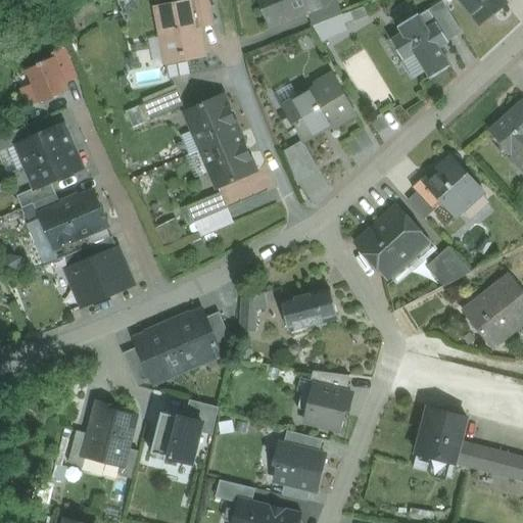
[(311,0),(258,0),(271,28),(306,13),(316,9),(313,3),(311,0)]
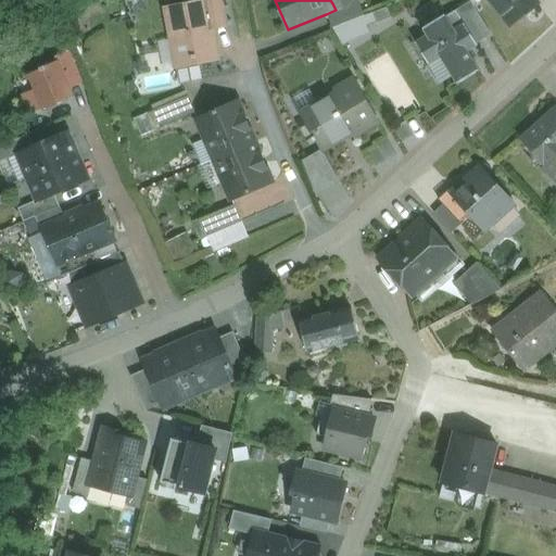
[(357,0),(340,0),(332,3),(336,10),(326,14),(332,28),(345,23),(364,15),(357,0)]
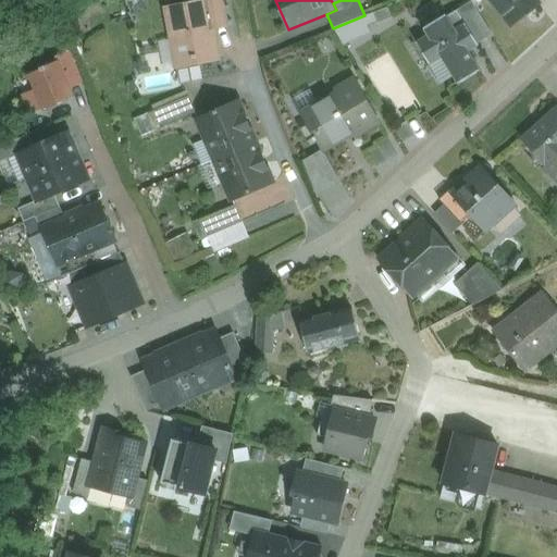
[(534,0),(472,0),(477,5),(483,0),(490,0),(511,27),(539,4),(534,0)]
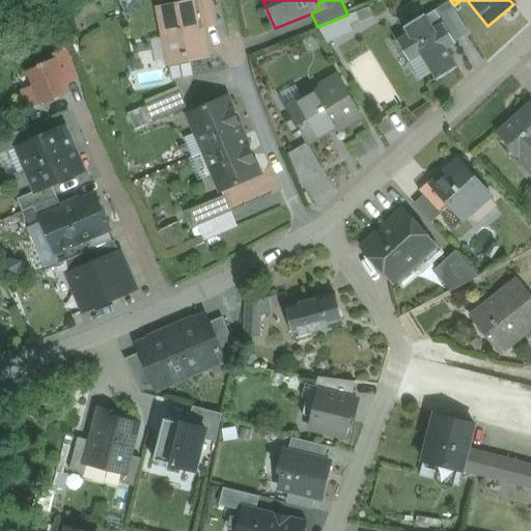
[(469,33),(449,1),(436,10),(455,42),(469,33)]
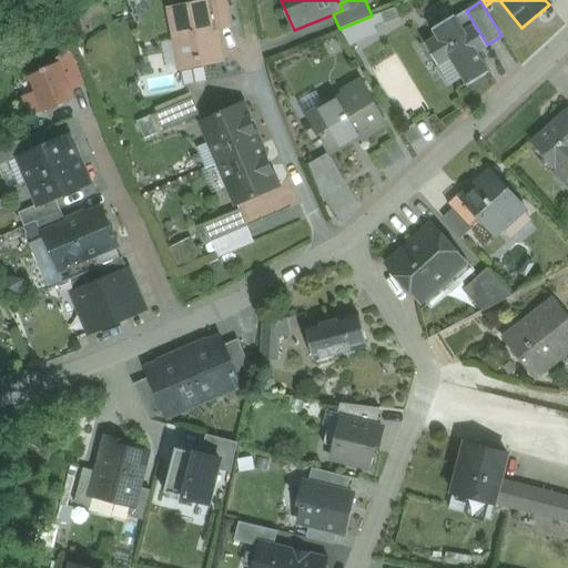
[(209,3),(172,10),(182,61),(181,61),(186,85),(205,82),(202,64),(201,63),(220,60),(209,3)]
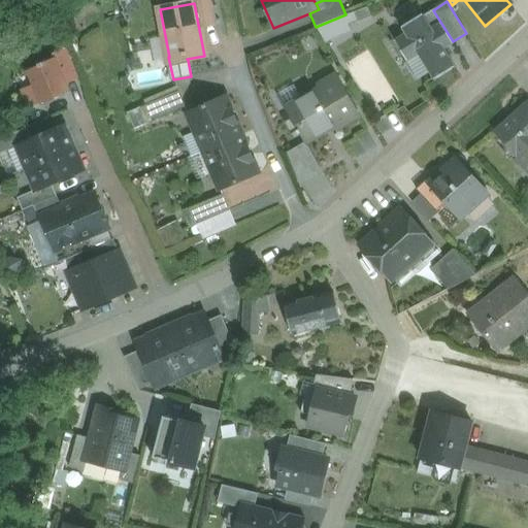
[(433,9),(424,15),(423,14),(401,27),(405,34),(394,40),(407,62),(419,55),(434,79),(455,67),(444,50),(454,43),(453,41),(433,10),(433,9)]
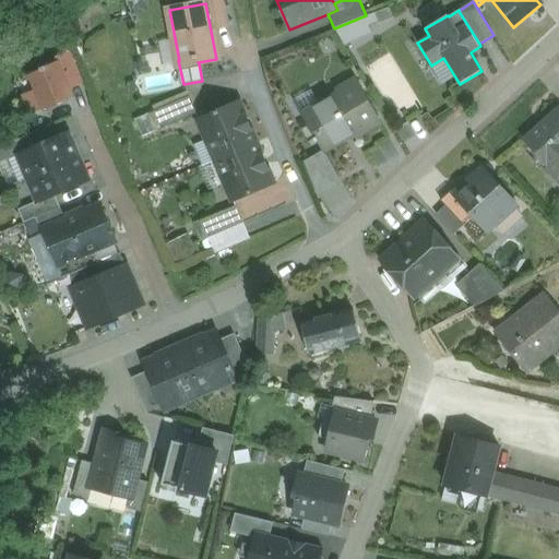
[(366,15),(347,23),(353,37),(371,31),(366,15)]
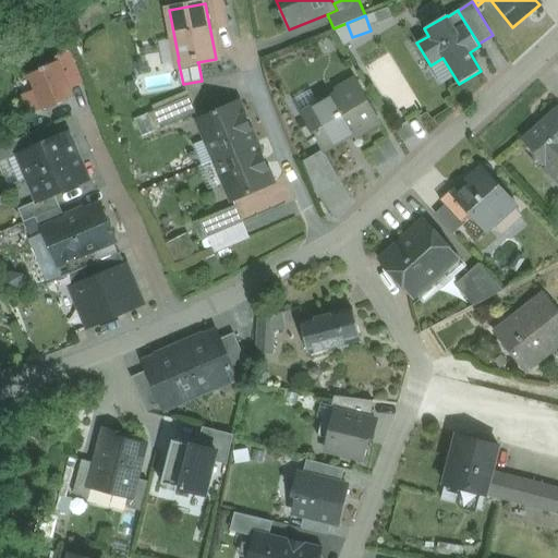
[(70,51),(56,58),(58,61),(70,89),(83,84),(70,51)]
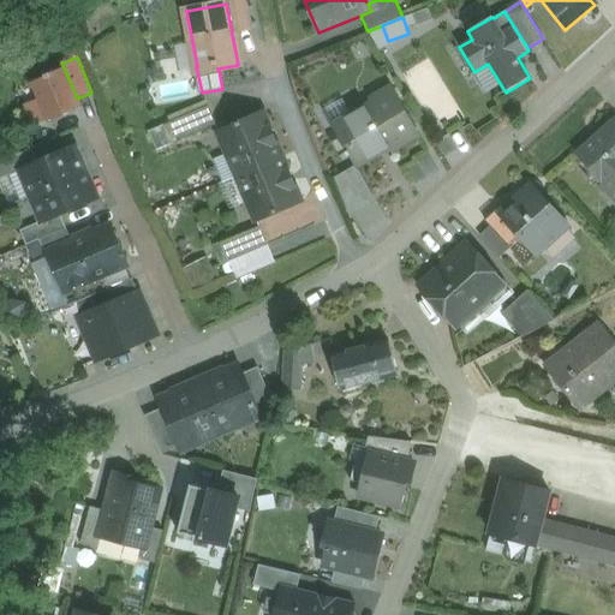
[(64,67),(46,76),(33,82),(49,121),(69,113),(67,112),(79,107),(77,99),(64,67)]
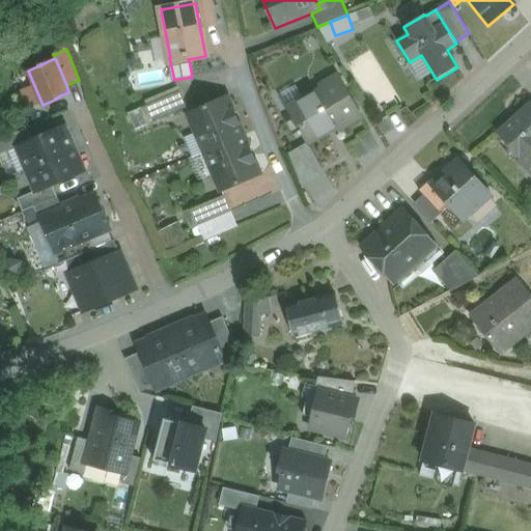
[(337,76),(319,86),(322,90),(287,110),(307,143),(336,128),(338,132),(362,117),(337,76)]
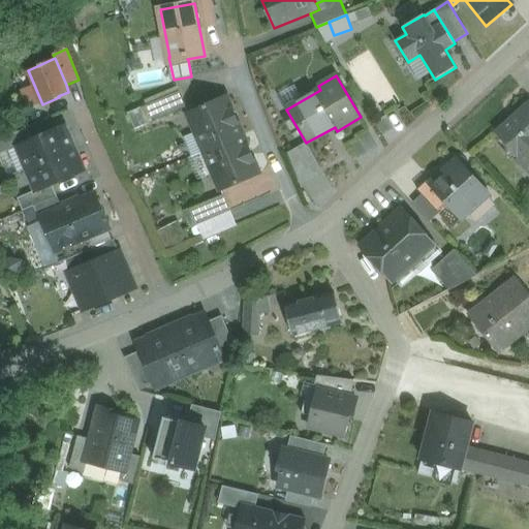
[(180,92),(146,106),(153,122),(186,107),(180,92)]
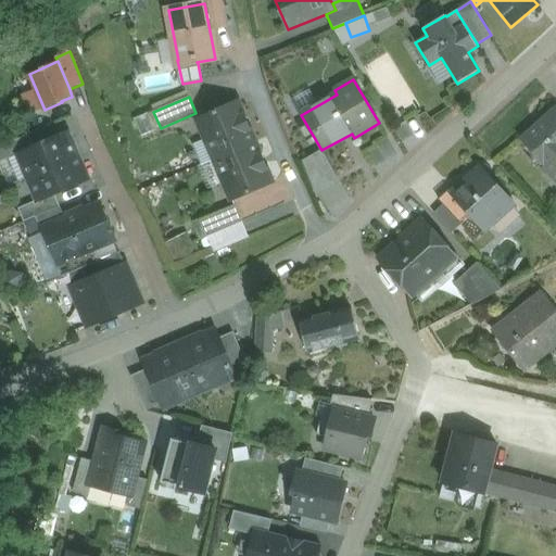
[(238,103),(216,112),(216,111),(213,112),(214,113),(198,119),(215,160),(254,142),(249,130),(250,129),(244,115),(243,116),(238,103)]
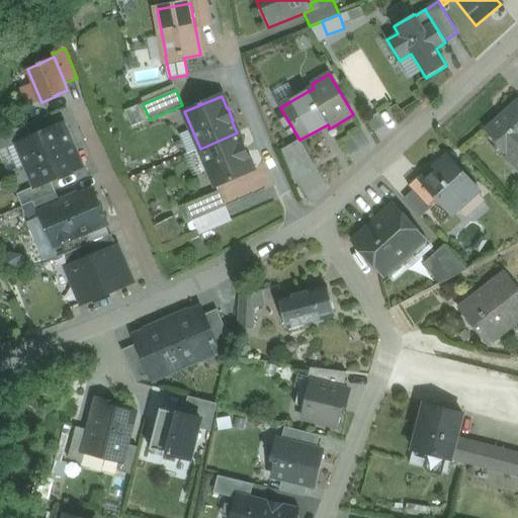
[(517,101),(486,131),(517,166),(517,165),(517,164),(517,101)]
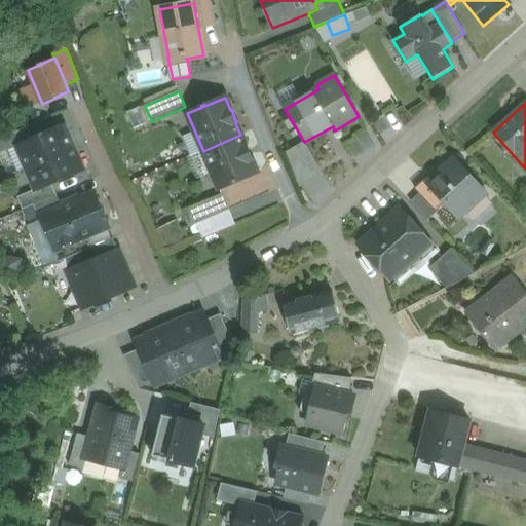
[(28,127),(0,139),(0,153),(16,147),(15,146),(33,139),(28,127)]
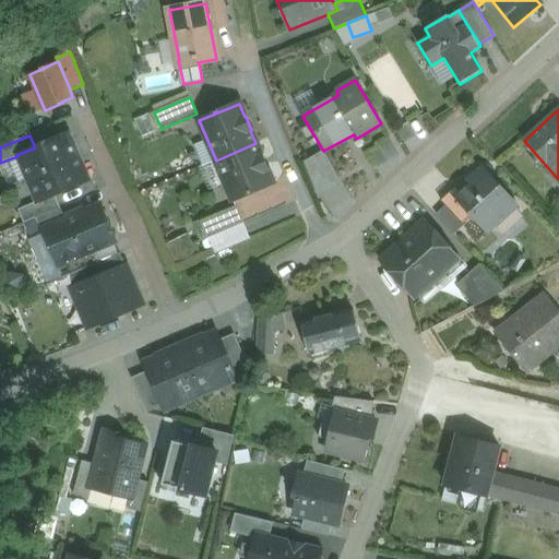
[(35,147),(16,155),(18,156),(27,179),(80,157),(75,146),(67,143),(63,135),(35,147)]
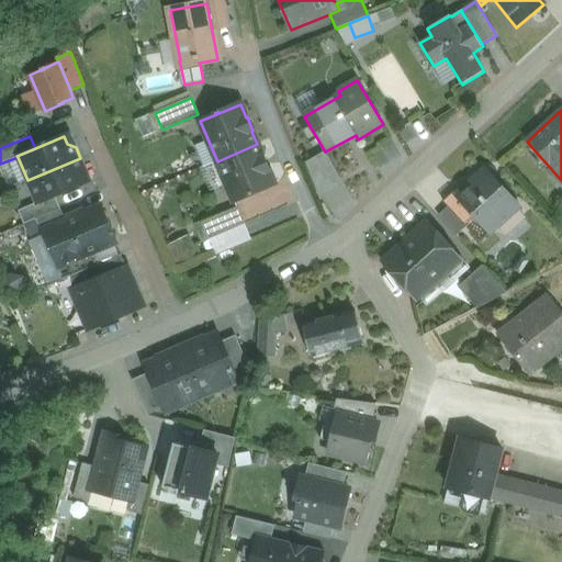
[(257,144),(217,161),(234,202),(250,194),(251,195),(254,194),(254,193),(274,184),(269,171),(270,171),(263,157),(262,157),(257,144)]
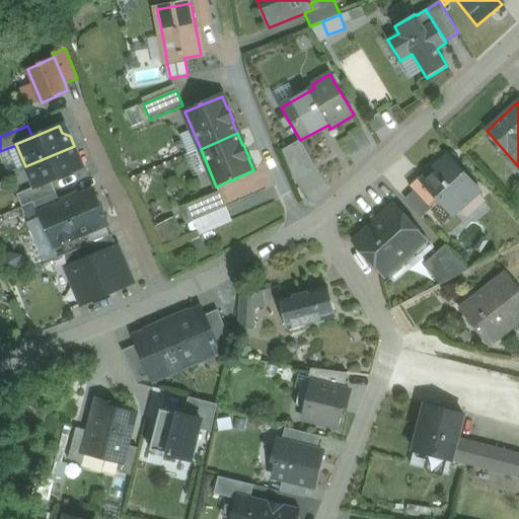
[(300,140),(283,150),(288,163),(307,152),(300,140)]
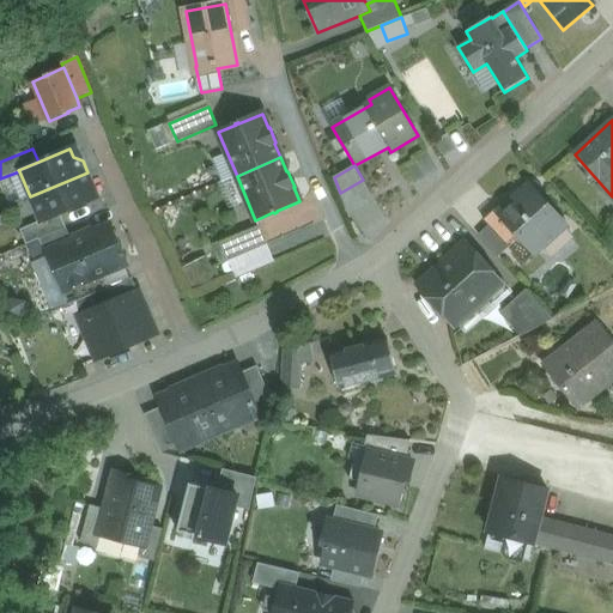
[(87,173),(30,196),(41,222),(41,223),(60,214),(92,201),(89,193),(92,183),(87,173)]
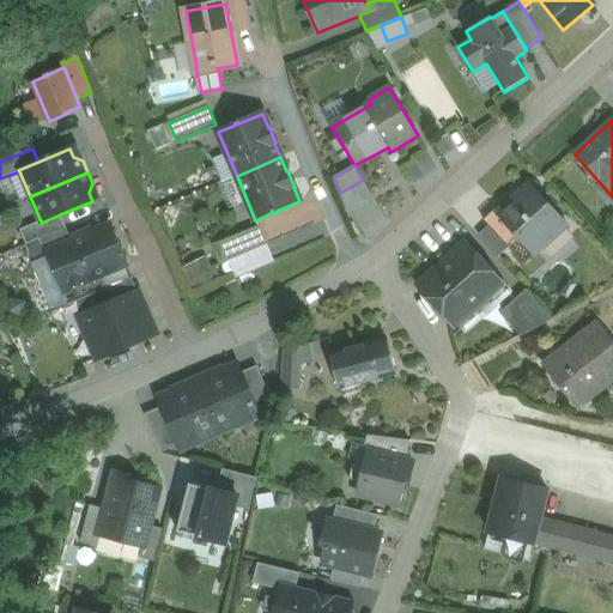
[(568,225),(530,184),(498,213),(498,214),(520,238),(509,248),(525,265),(541,249),(551,255),(571,236),(566,226),(568,225)]
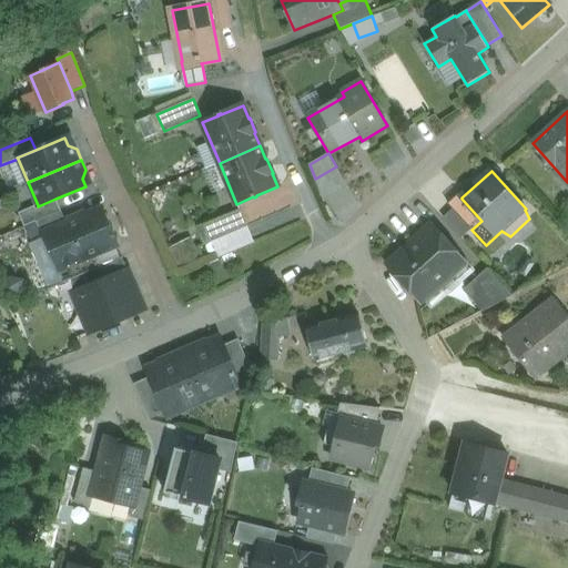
[(482,221),(462,199),(462,198),(459,194),(448,204),(472,230),(482,221)]
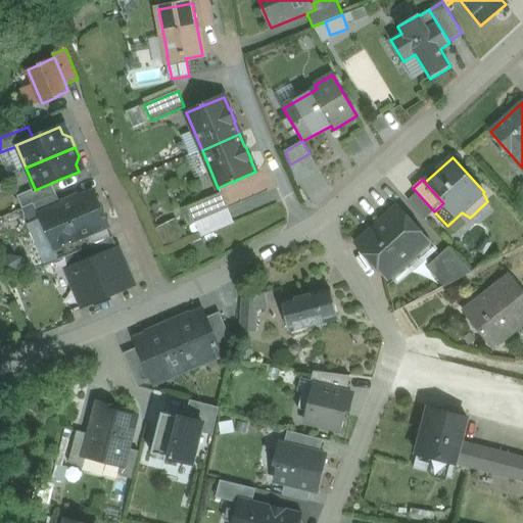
[(35,189),(17,196),(22,208),(34,204),(56,194),(51,183),(35,190),(35,189)]
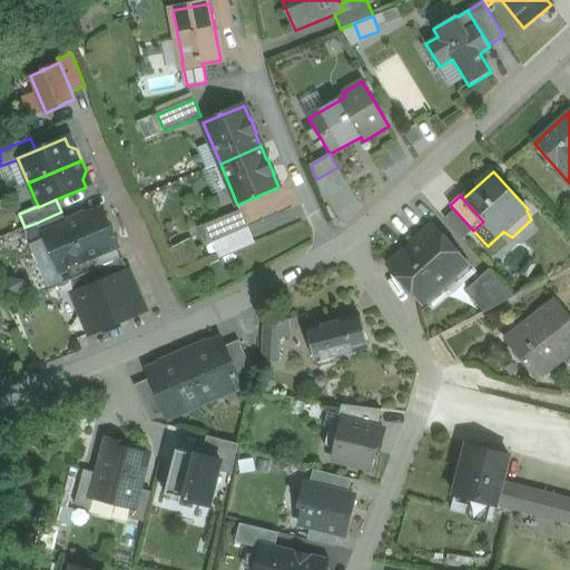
[(67,224),(45,234),(45,235),(60,269),(60,271),(95,256),(118,246),(102,209),(67,224)]
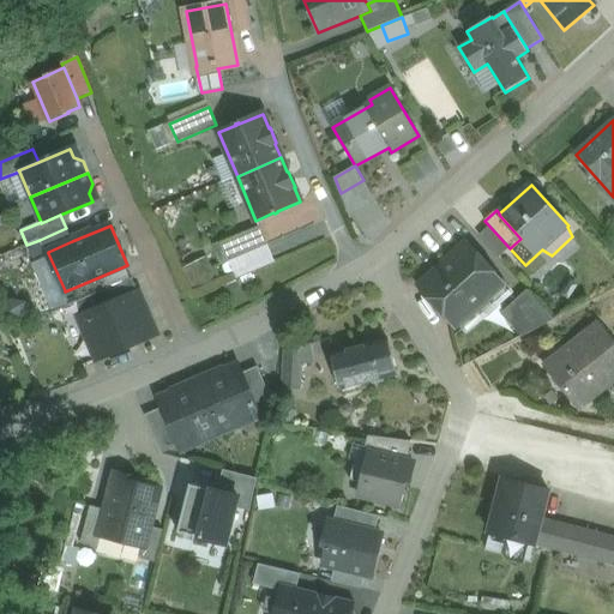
[(259,227),(221,244),(229,262),(268,245),(259,227)]
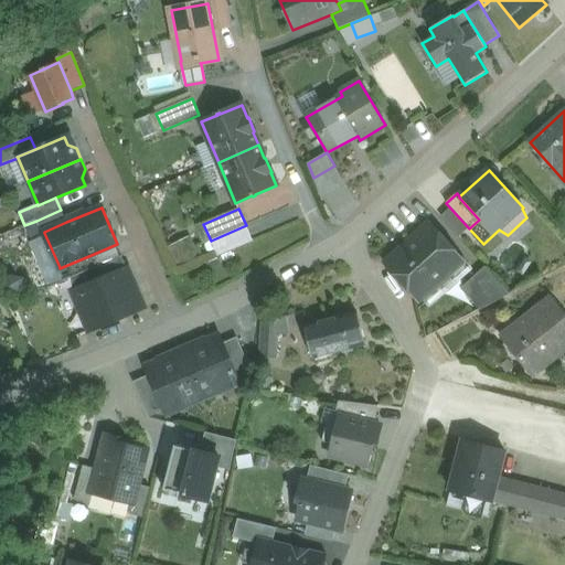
[(61,210),(36,221),(42,234),(44,233),(44,232),(66,222),(61,210)]
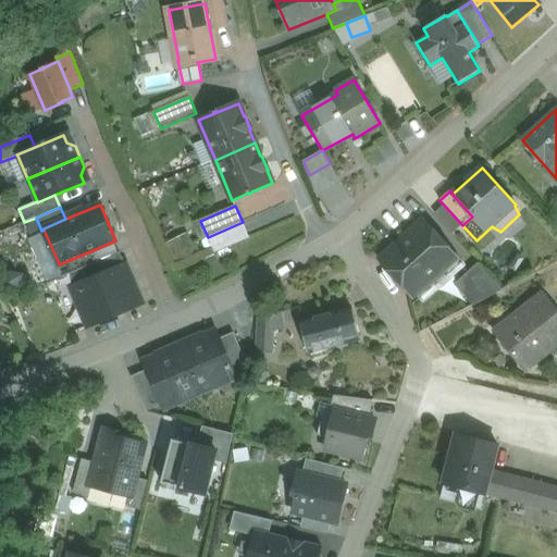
[(243,222),(208,237),(214,254),(249,238),(243,222)]
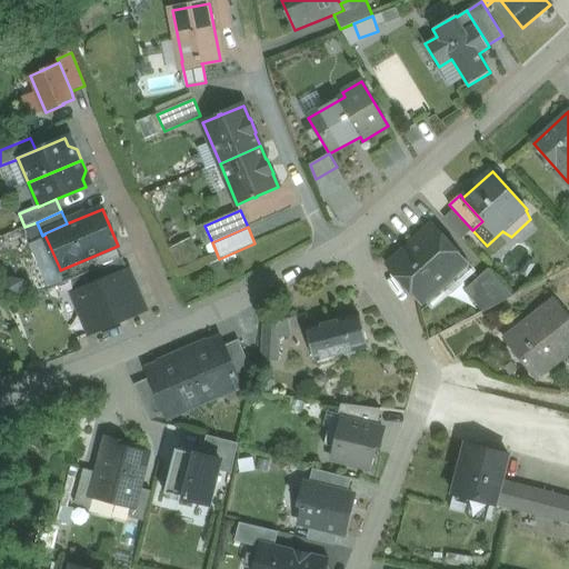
[(430,228),(393,261),(392,266),(397,271),(397,275),(417,298),(421,298),(443,277),(447,280),(466,263),(453,249),(448,249),(443,245),(443,238),(435,228),(430,228)]
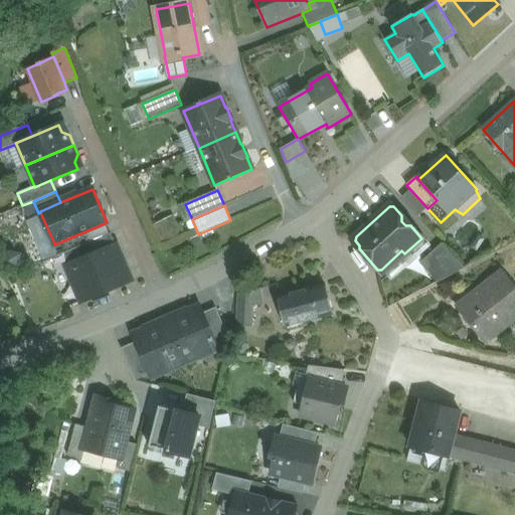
[(86,231),(54,244),(54,243),(52,244),(57,256),(66,252),(91,242),(86,231)]
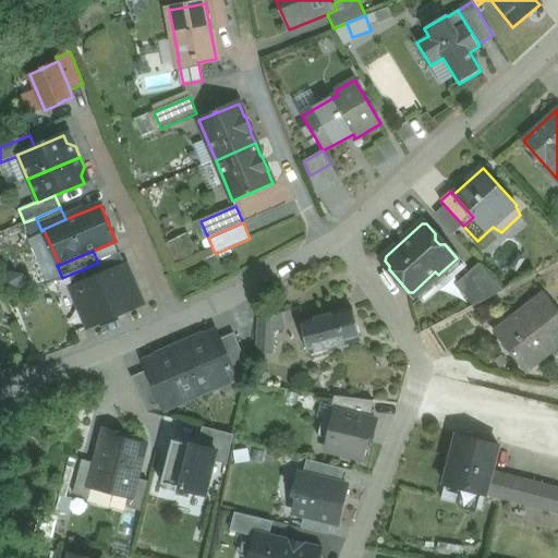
[(98,263),(72,274),(77,287),(125,266),(120,253),(98,263)]
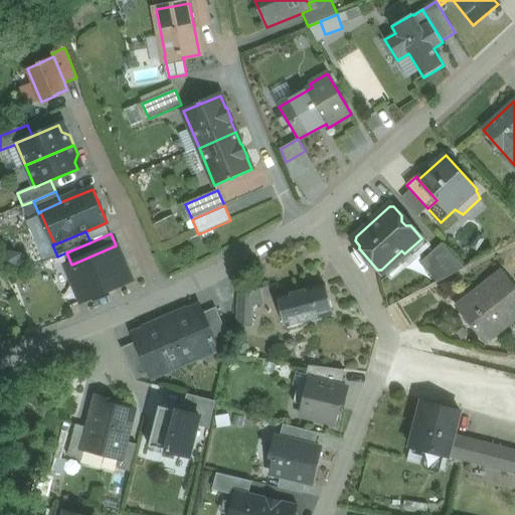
[(465,269),(443,243),(425,259),(445,279),(465,269)]
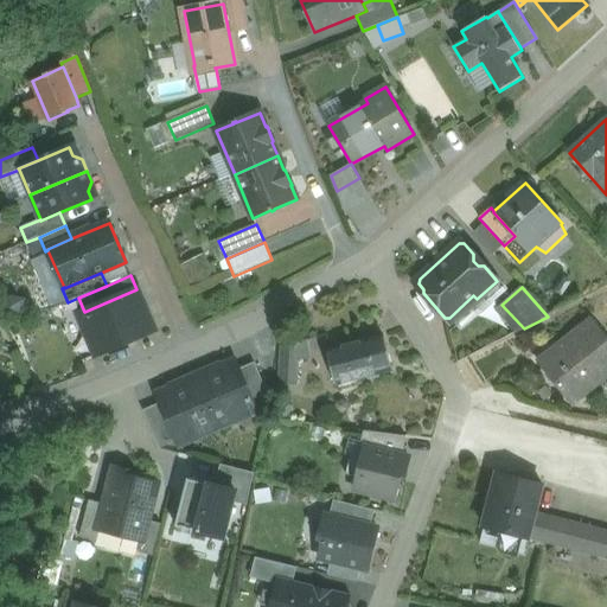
[(84,312),(82,313),(83,318),(81,325),(85,337),(93,340),(98,355),(154,331),(138,289),(136,289),(84,312)]
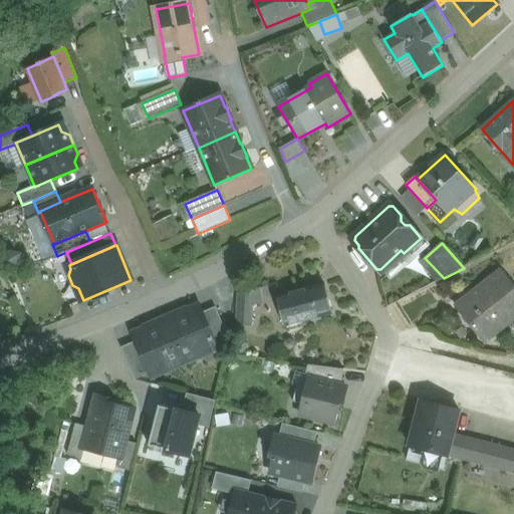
[(513,318),(513,286),(502,271),(456,306),(481,338),(501,323),(497,319),(507,312),(513,320),(513,318)]
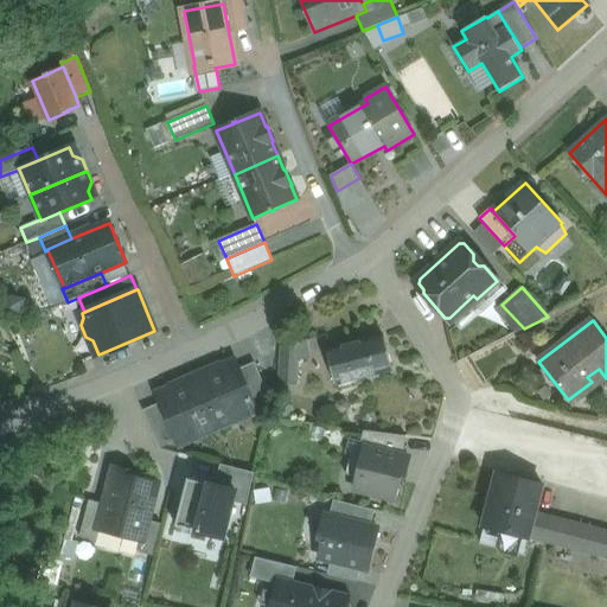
[(382,336),(328,350),(338,390),(359,385),(358,378),(390,370),(382,336)]
